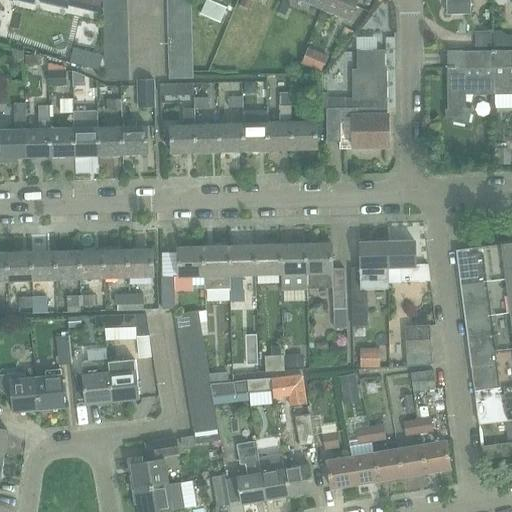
[(103,0),(101,0),(40,0),(40,3),(68,10),(69,6),(99,14),(103,0)]
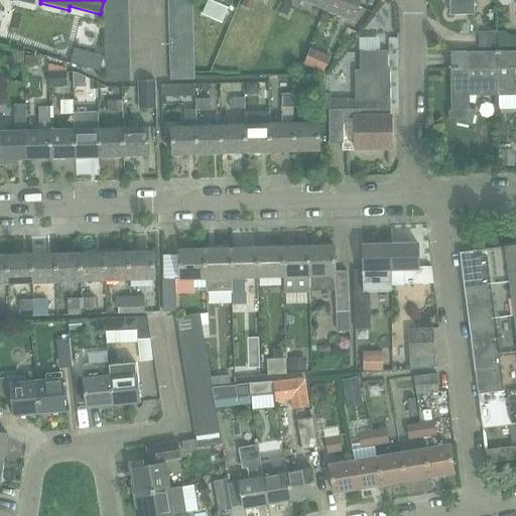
[(192,10),(192,0),(168,0),(169,11),(192,10)]
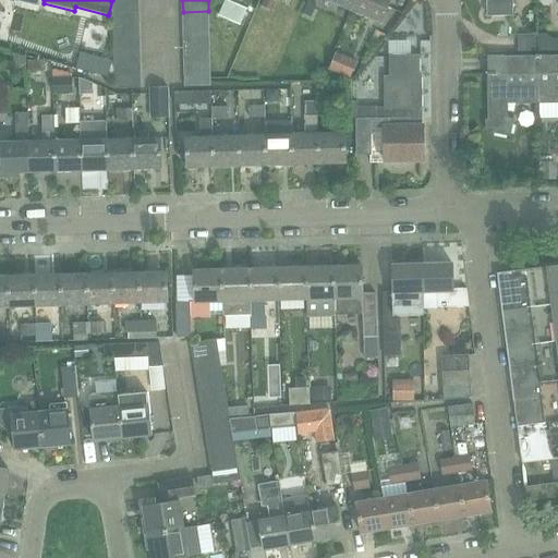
[(327,0),(351,10),(354,0),(327,0)]
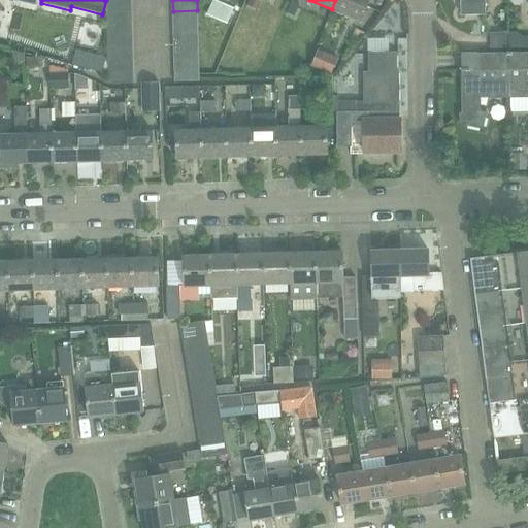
[(335,0),(332,9),(361,22),(370,0),(335,0)]
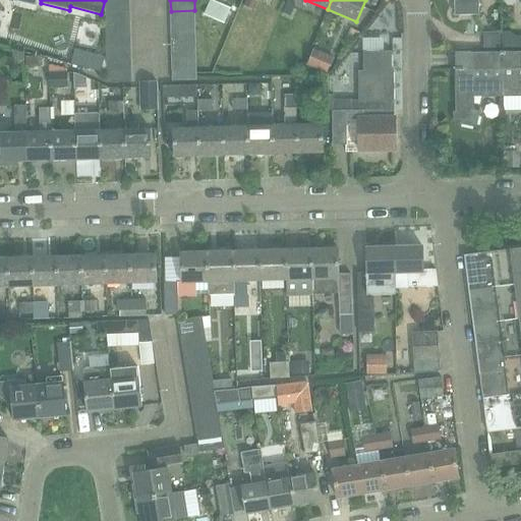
[(455,0),(455,15),(475,15),(478,15),(478,0),(455,0)]
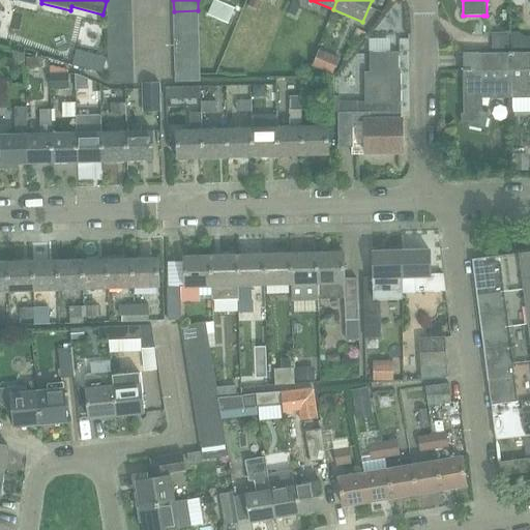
[(131,12),(131,1),(108,1),(108,12),(131,12)]
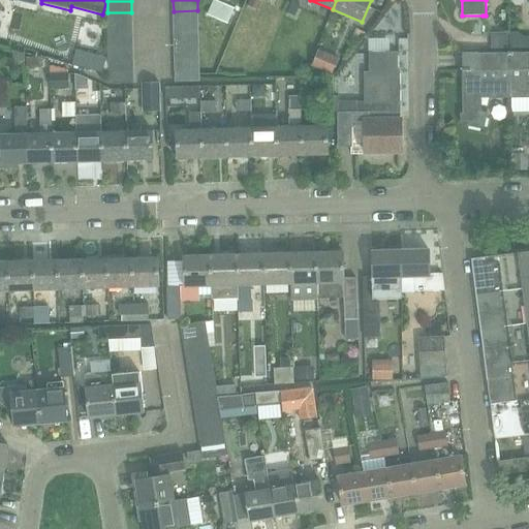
[(198,22),(197,10),(174,11),(174,23),(198,22)]
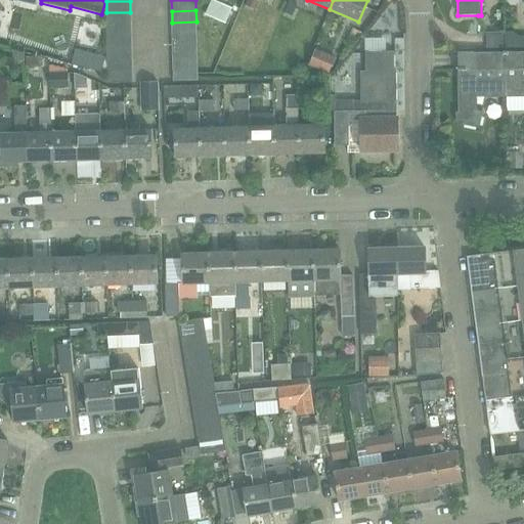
[(131,24),(130,12),(106,12),(106,25),(131,24)]
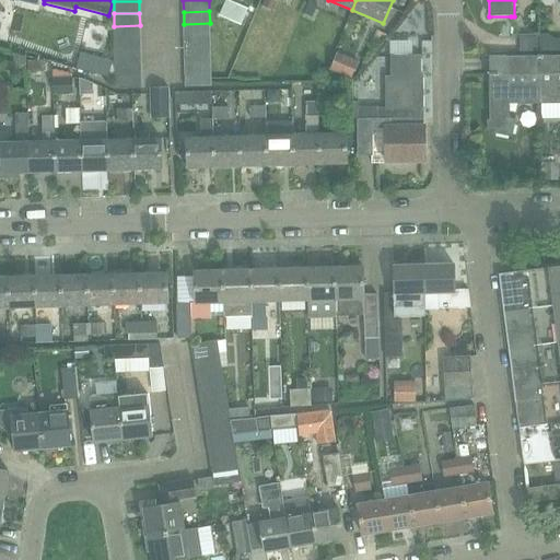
[(210,37),(210,23),(184,24),(184,37),(210,37)]
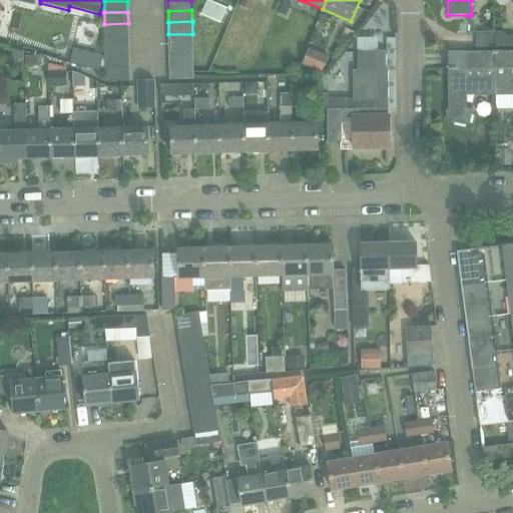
[(128,35),(128,23),(104,24),(104,36),(128,35)]
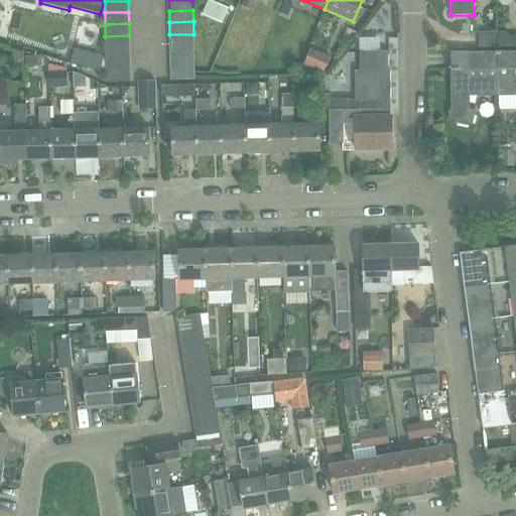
[(194,46),(194,34),(169,34),(170,46),(194,46)]
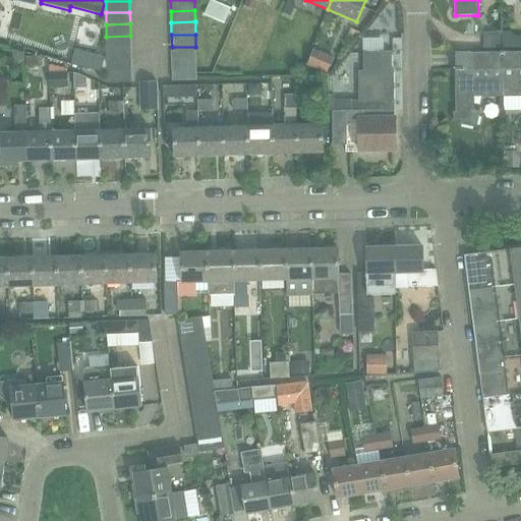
[(130,48),(130,36),(106,37),(107,49),(130,48)]
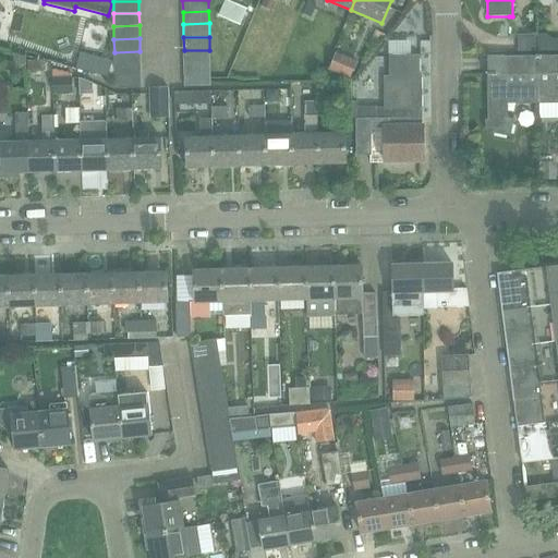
[(210,61),(209,50),(184,50),(184,62),(210,61)]
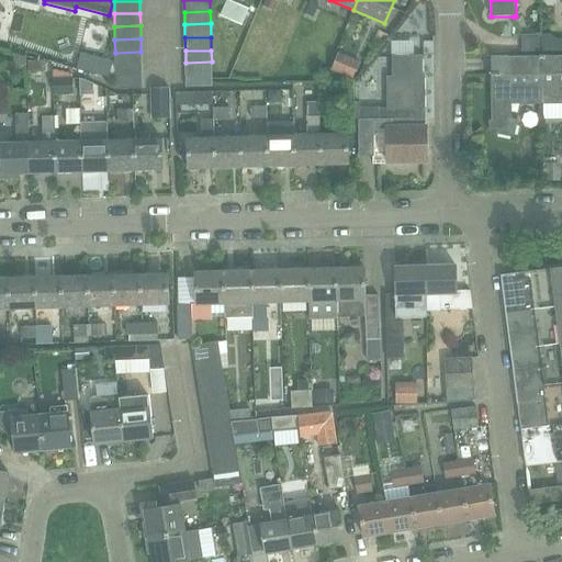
[(142,64),(141,52),(115,53),(115,65),(142,64)]
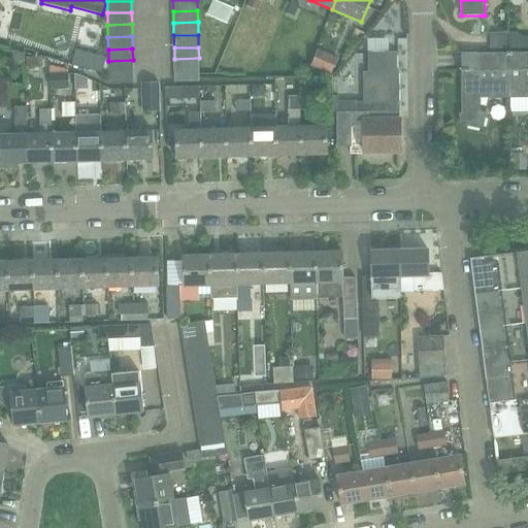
[(311,66),(332,75),(338,59),(318,50),(311,66)]
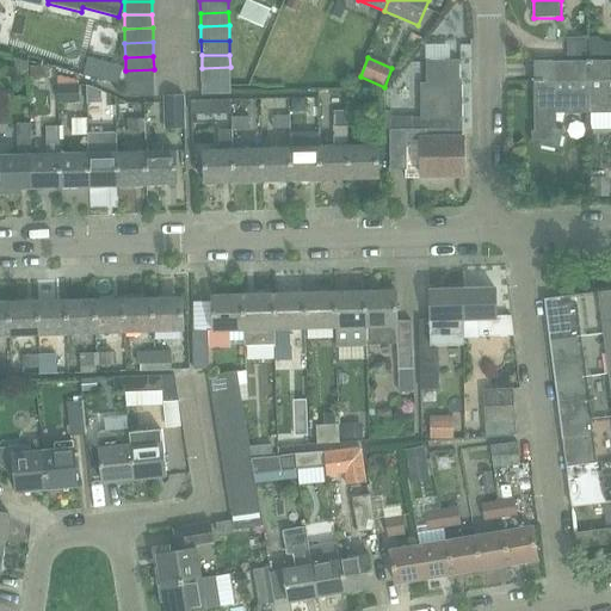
[(390,111),(384,112),(384,130),(390,130),(462,130),(462,84),(460,84),(460,61),(451,61),(425,61),(426,85),(420,85),(421,117),(390,117),(390,111)]
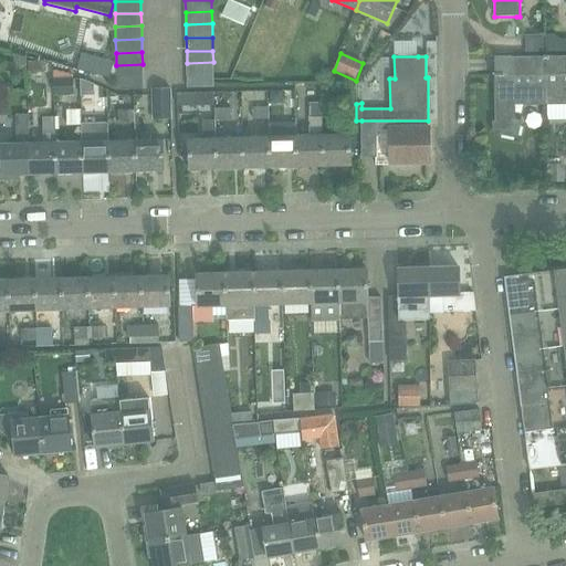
[(565,56),(561,58),(544,58),(545,103),(545,121),(565,119),(565,56)]
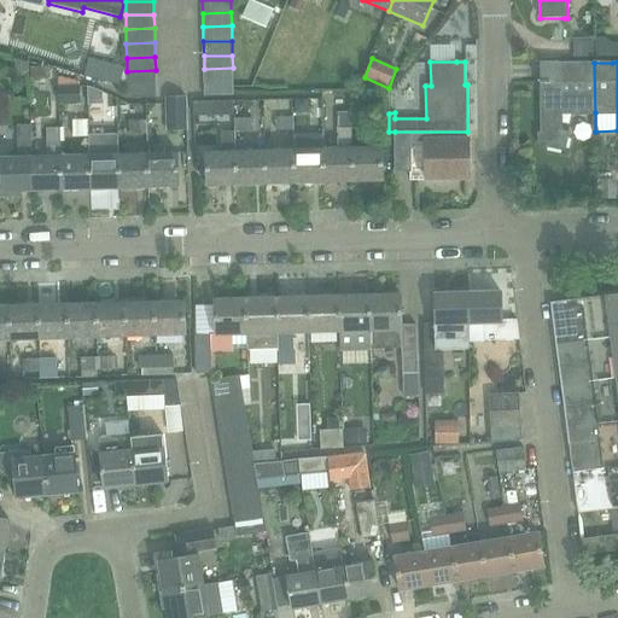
[(541,134),(537,134),(537,145),(564,151),(572,124),(565,123),(565,112),(595,112),(594,63),(565,63),(541,63),(541,134)]
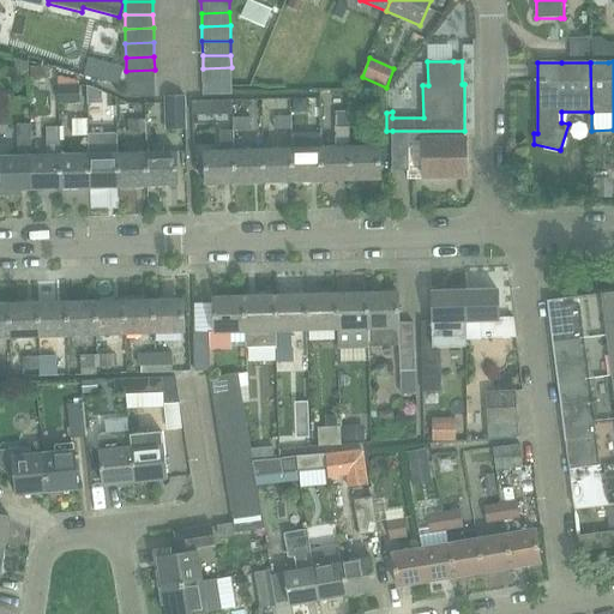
[(122,74),(86,65),(84,76),(120,85),(122,74)]
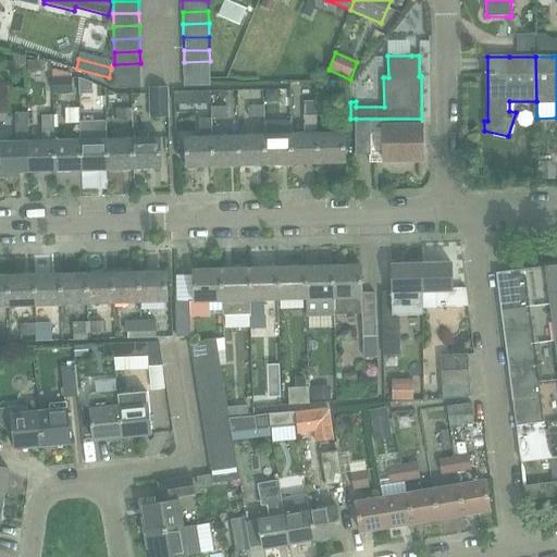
[(210,75),(210,61),(184,62),(184,76),(210,75)]
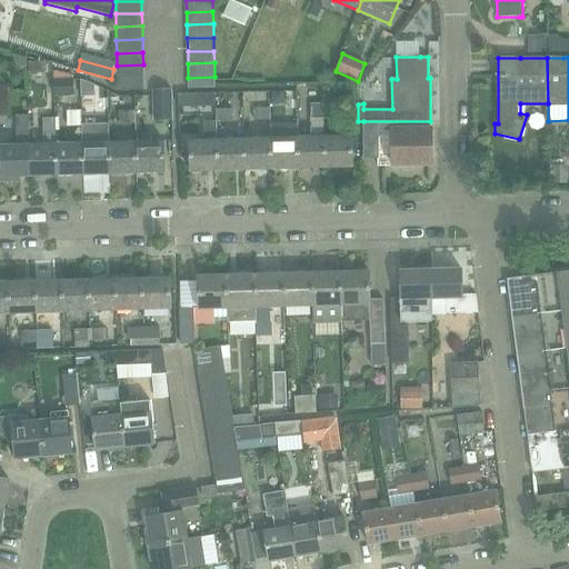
[(143,78),(143,65),(117,66),(117,79),(143,78)]
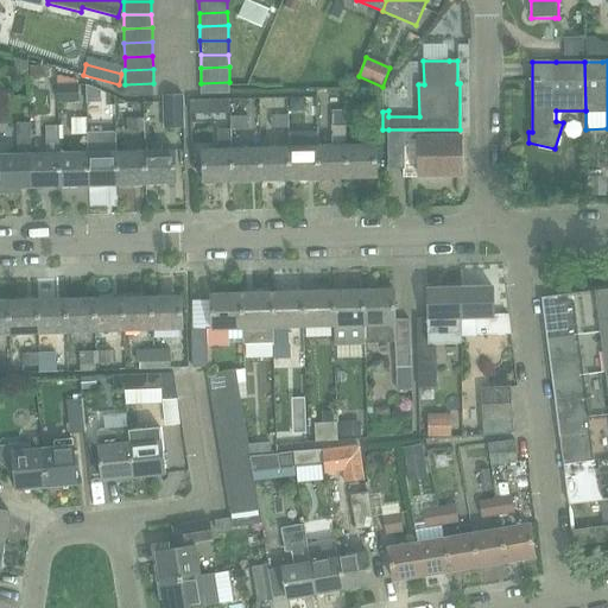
[(57,76),(56,102),(80,102),(80,80),(75,80),(75,78),(69,78),(69,77),(64,77),(63,76),(57,76)]
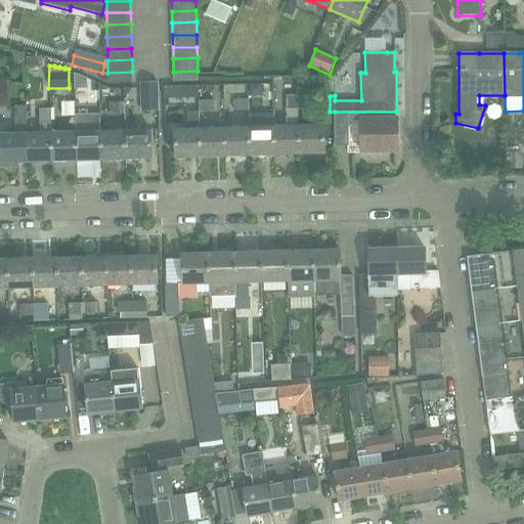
[(198,81),(198,71),(173,72),(173,82),(198,81)]
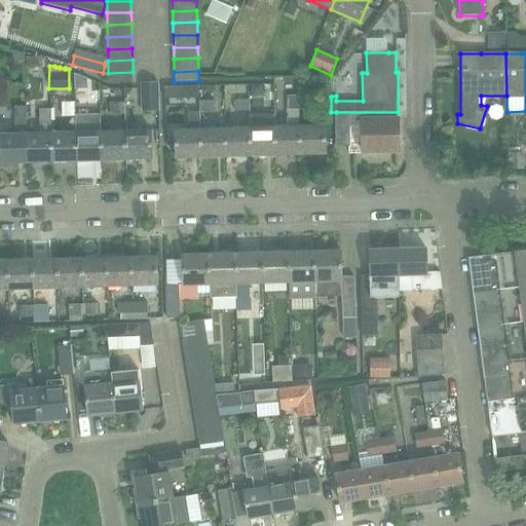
[(133,83),(133,72),(108,73),(109,83),(133,83)]
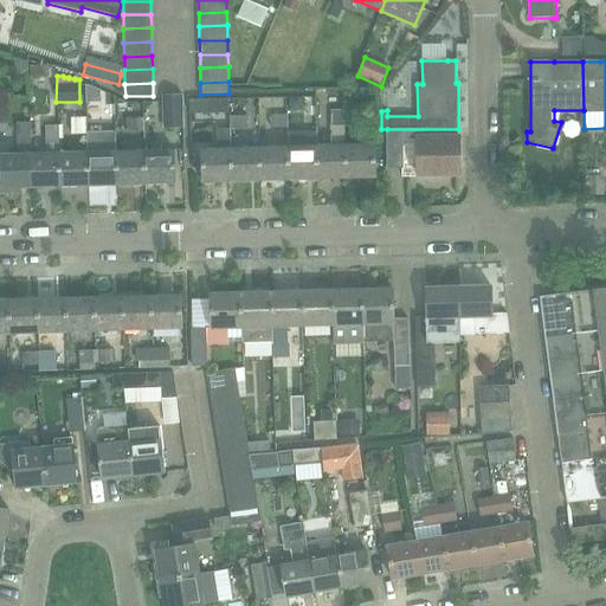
[(102,91),(86,85),(86,103),(102,103),(102,91)]
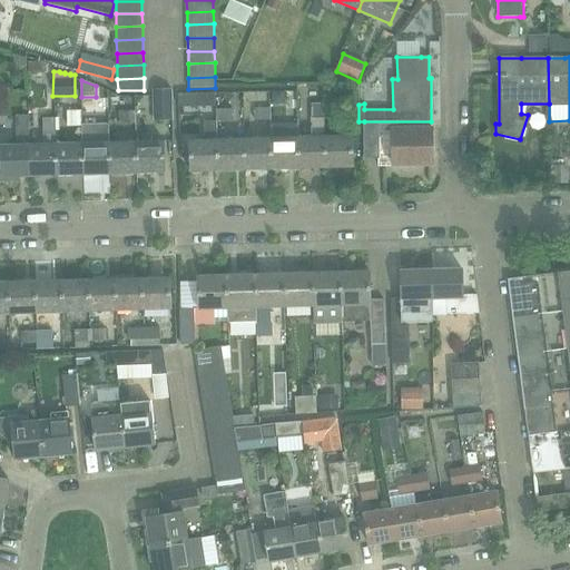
[(172,90),(154,90),(155,121),(173,121),(172,90)]
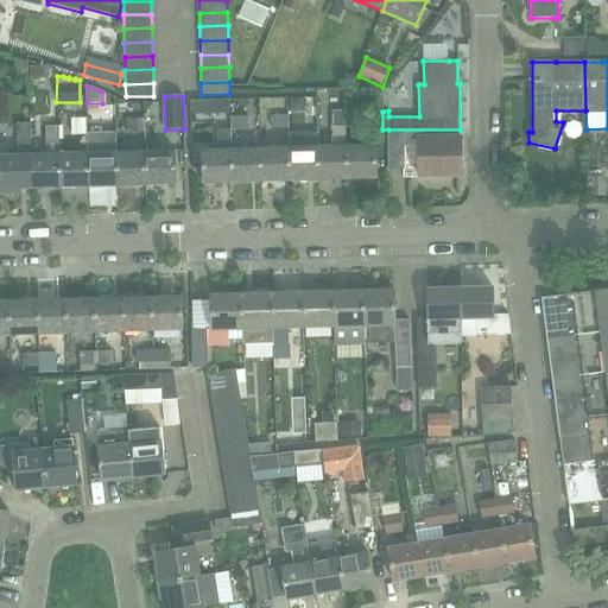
[(229,100),(190,101),(191,115),(230,114),(229,100)]
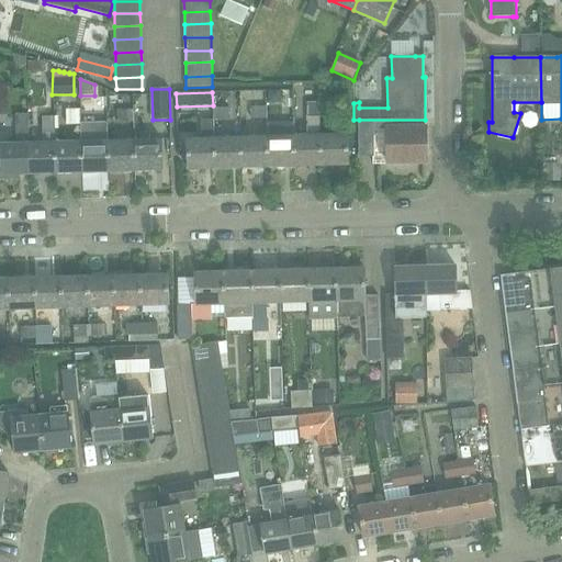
[(96,101),(80,102),(80,117),(97,117),(96,101)]
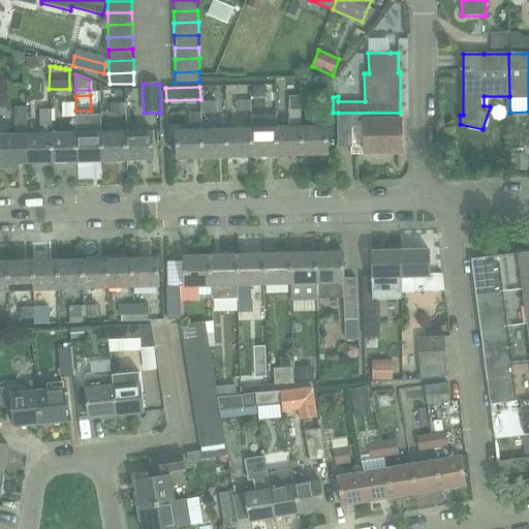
[(289,127),(275,127),(276,157),(302,156),(301,126),(300,110),(300,99),(288,100),(289,110),(289,127)]
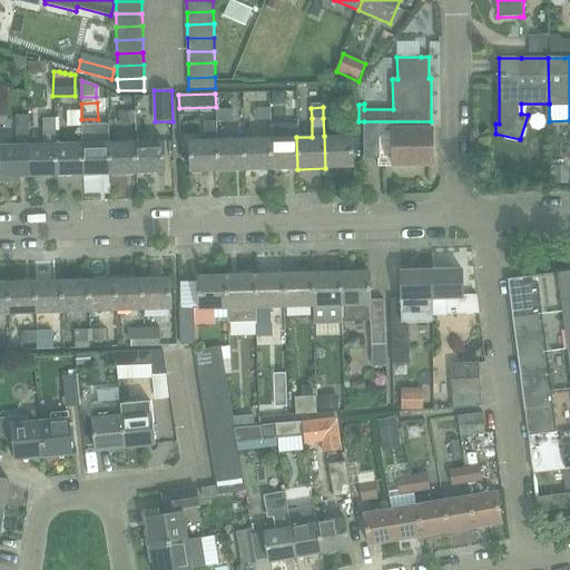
[(338,107),(323,107),(323,118),(338,117),(338,107)]
